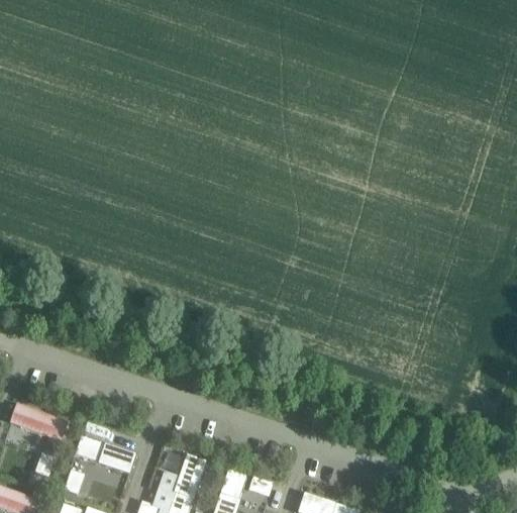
[(17,402),(10,422),(49,436),(62,440),(69,420),(17,402)]
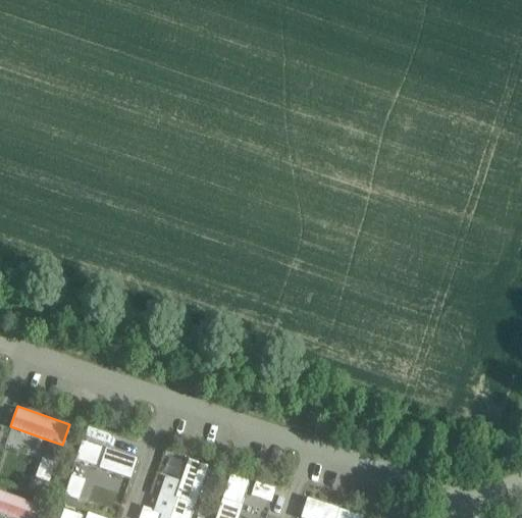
[(82,437),(75,458),(100,466),(99,467),(132,478),(139,457),(113,449),(82,437)]
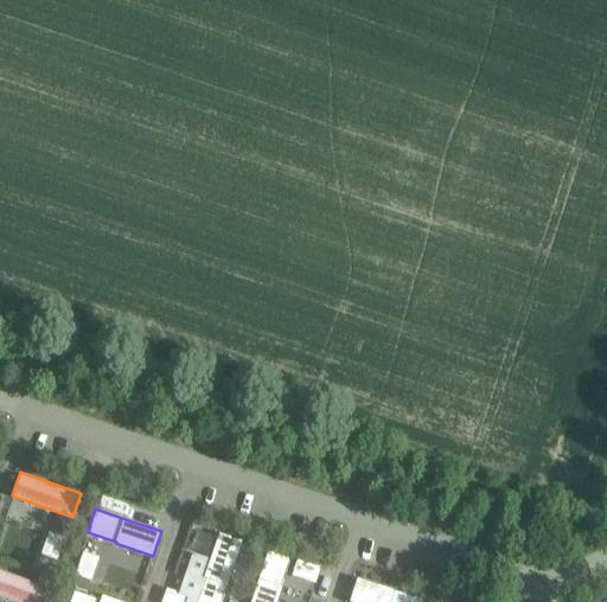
[(49,530),(40,554),(57,559),(65,536),(49,530)]
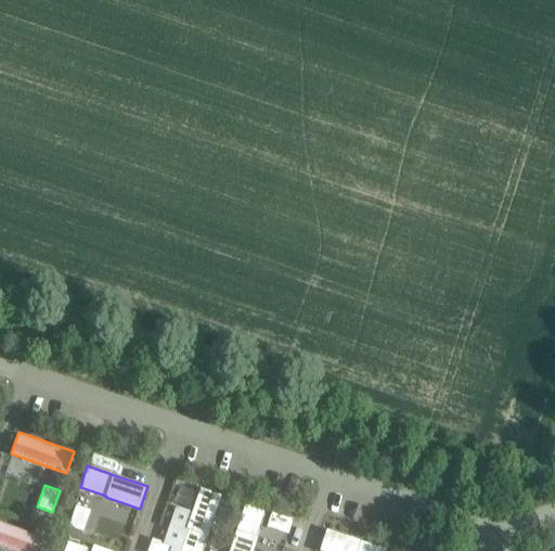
[(189,528),(181,550),(202,550),(207,536),(209,536),(222,495),(201,487),(193,510),(193,511),(186,528),(189,528)]
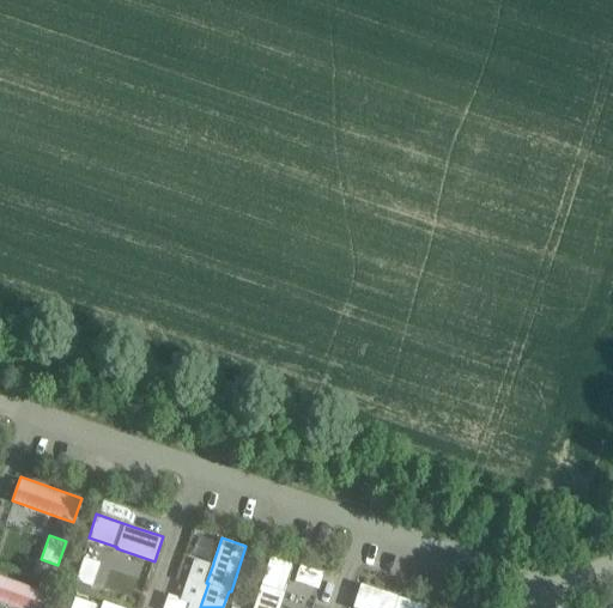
[(271,554),(253,607),(280,607),(286,591),(284,591),(293,561),(271,554)]
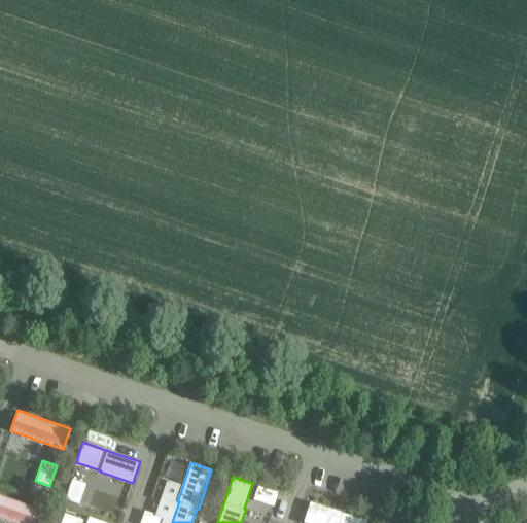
[(72,478),(66,498),(80,503),(88,482),(72,478)]
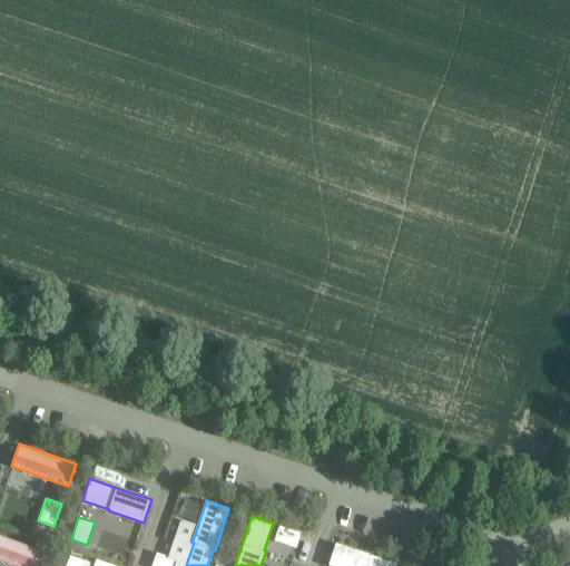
[(278,524),(274,539),(296,547),(302,532),(278,524)]
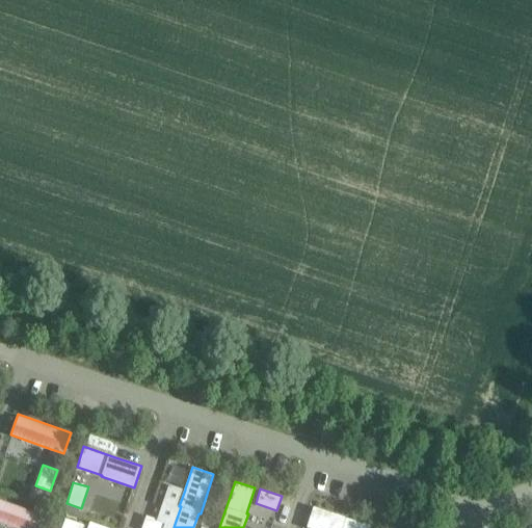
[(0,498),(0,522),(17,527),(36,527),(42,515),(43,513),(0,498)]
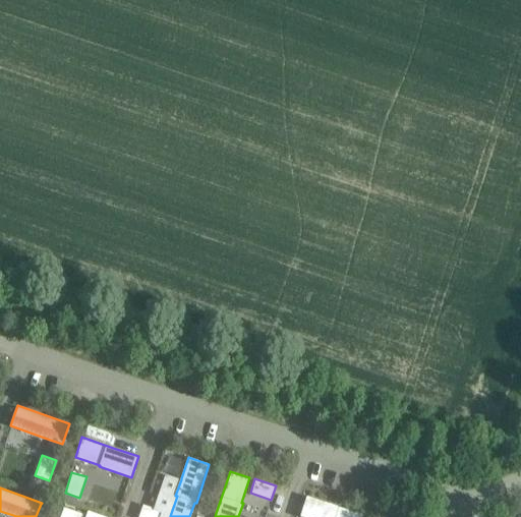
[(308,495),(301,515),(305,516),(361,516),(363,513),(308,495)]
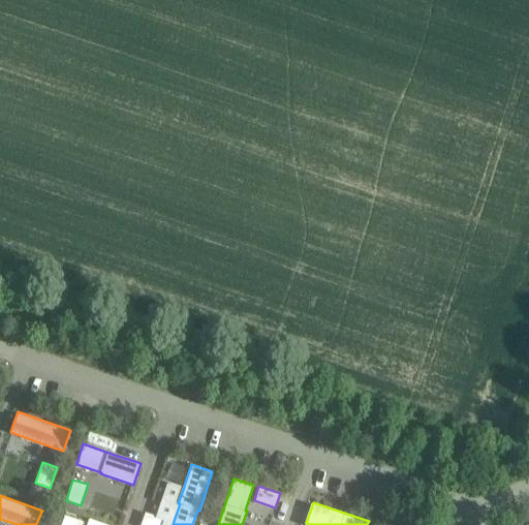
[(145,512),(139,524),(163,524),(166,519),(145,512)]
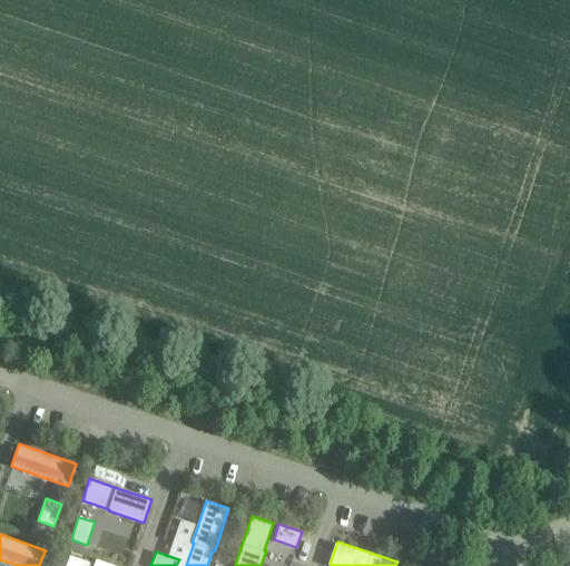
[(89,565),(91,562),(70,554),(66,565),(89,565)]
